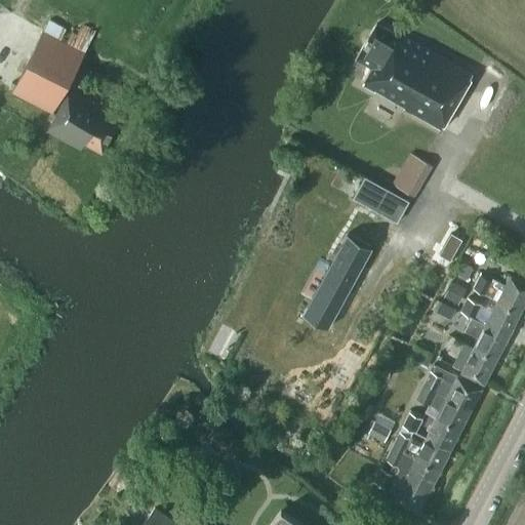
[(473,73),(403,35),(401,38),(376,24),(357,58),(374,69),(364,86),(441,128),(473,73)]
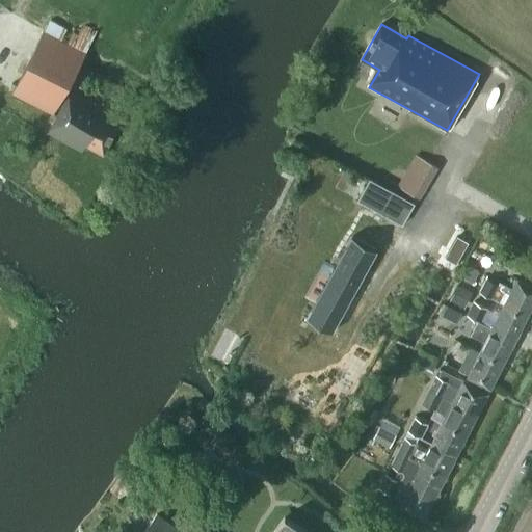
[(45,32),(14,92),(53,112),(84,52),(45,32)]
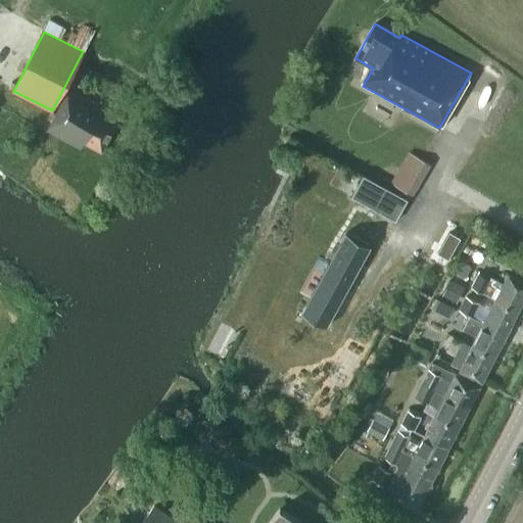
[(101,152),(120,121),(102,110),(104,108),(70,90),(48,130),(81,148),(84,142),(101,152)]
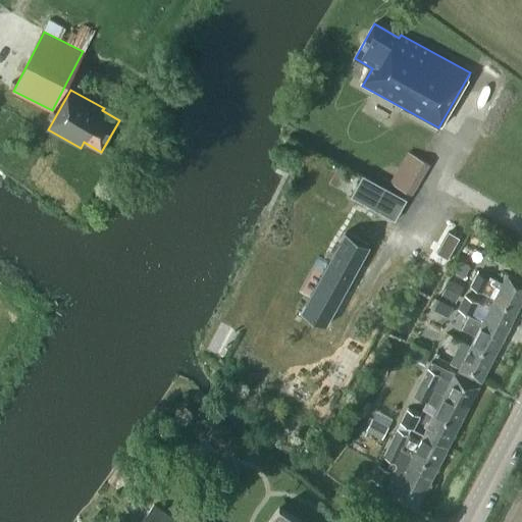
[(395,179),(417,190),(432,157),(409,147),(395,179)]
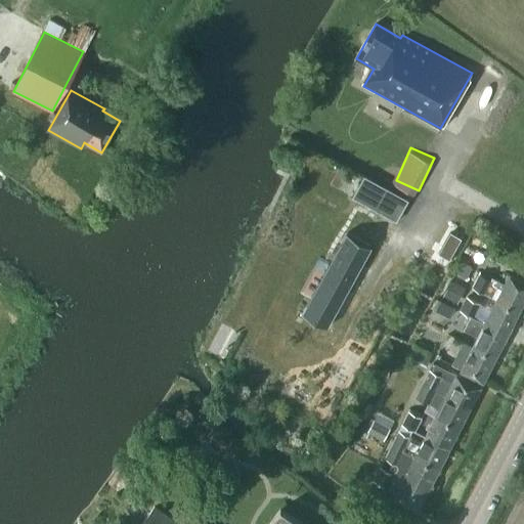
[(363,175),(352,197),(375,209),(387,187),(363,175)]
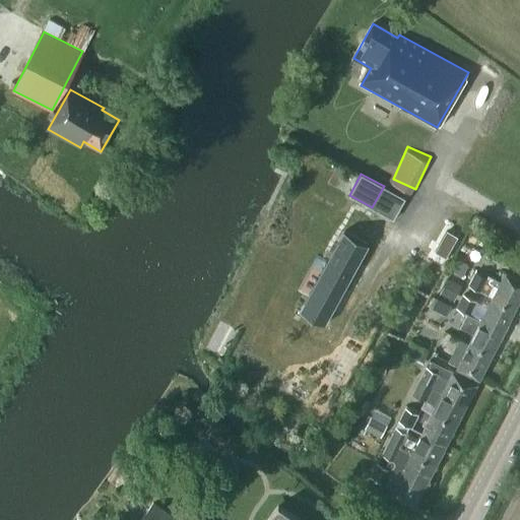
[(343,231),(299,311),(324,324),(368,244),(343,231)]
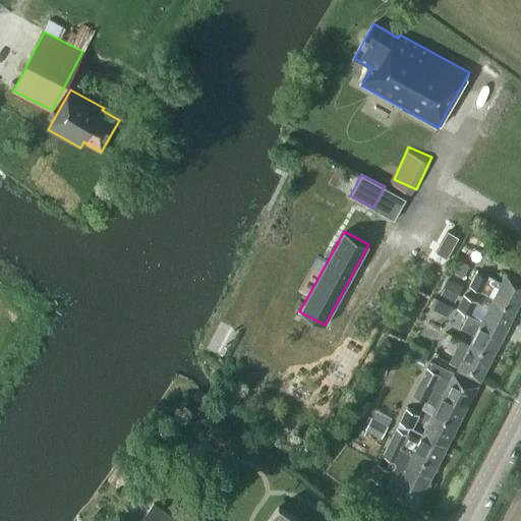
[(458,237),(447,231),(435,252),(446,257),(458,237)]
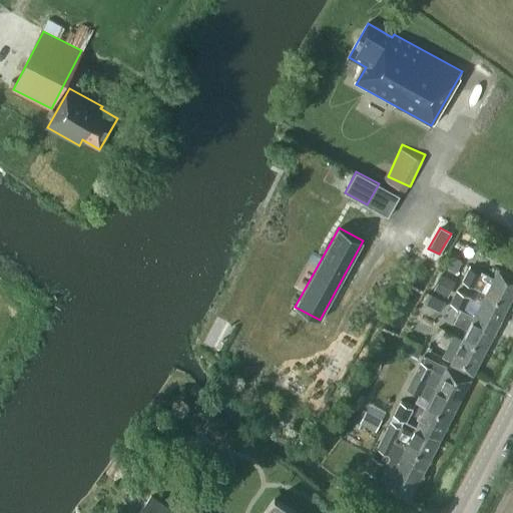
[(462,262),(450,255),(444,267),(456,273),(462,262)]
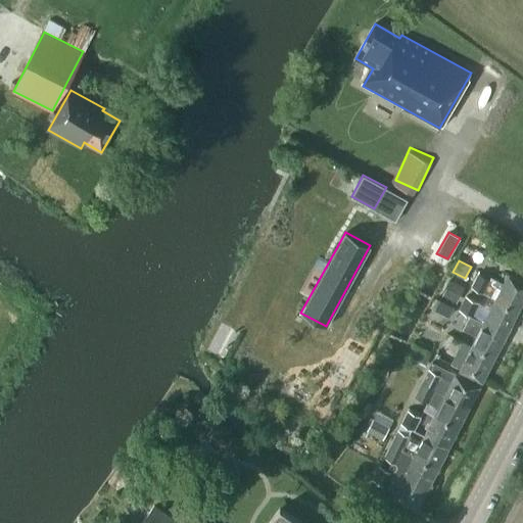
[(479,274),(473,287),(484,293),(495,298),(518,311),(522,300),(522,281),(509,274),(504,283),(491,277),(490,279),(479,274)]
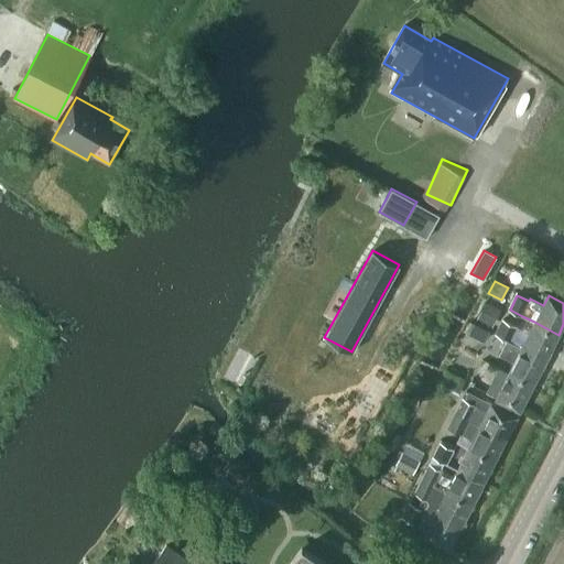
[(500,310),(485,301),(476,317),(492,326),(500,310)]
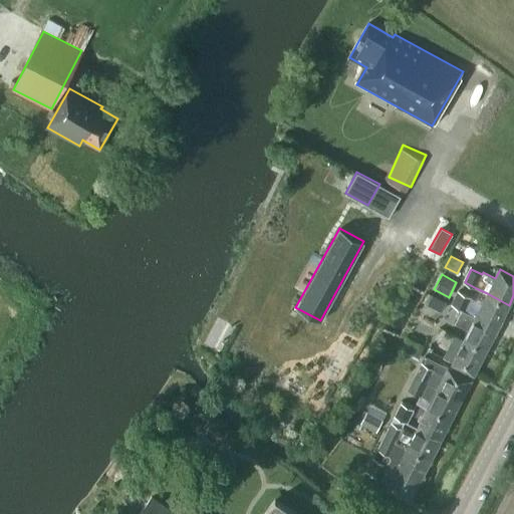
[(464,310),(471,297),(459,290),(452,304),(461,309),(464,310)]
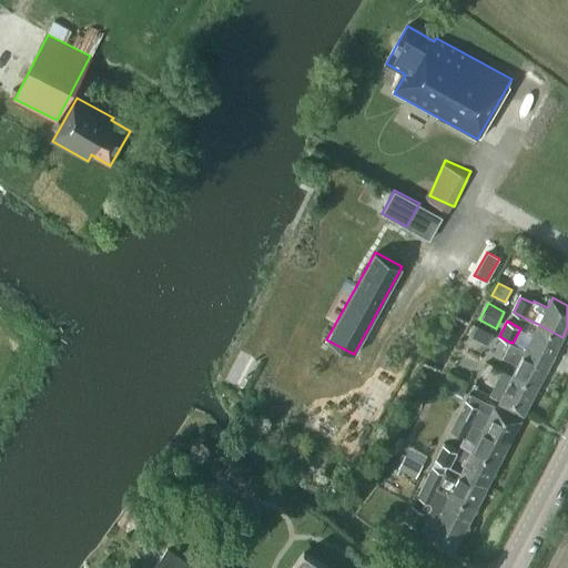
[(538,324),(526,350),(550,362),(563,337),(538,324)]
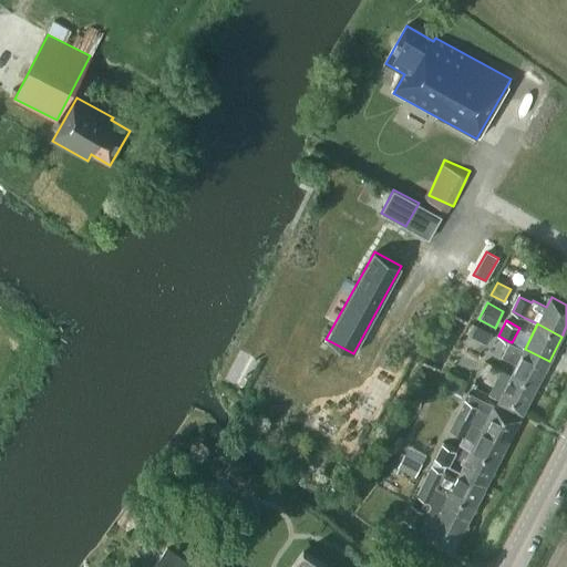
[(475,325),(470,334),(486,343),(492,332),(475,325)]
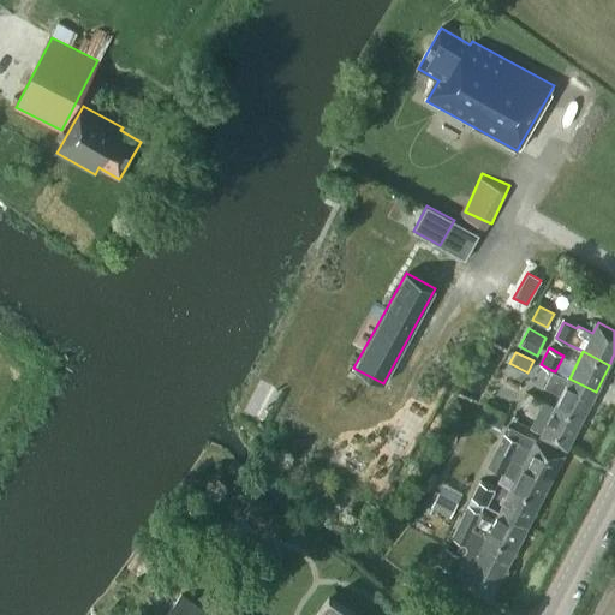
[(551,370),(543,386),(561,394),(555,406),(581,419),(596,392),(569,378),(555,371),(551,370)]
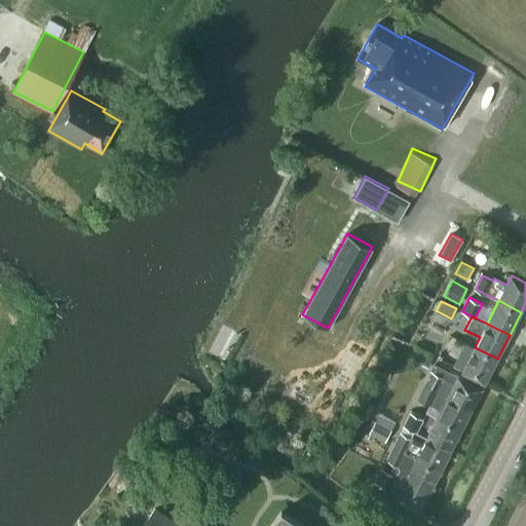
[(497,359),(475,347),(466,343),(454,366),(463,370),(462,372),(485,383),(497,359)]
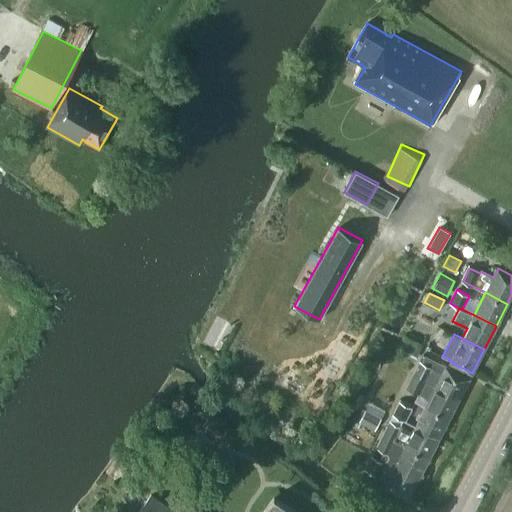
[(414,346),(402,339),(398,346),(410,353),(414,346)]
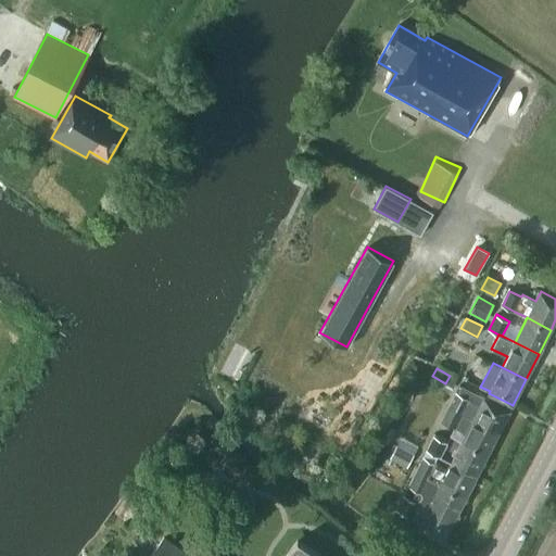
[(451,406),(463,413),(500,431),(509,411),(484,397),(481,403),(470,396),(468,400),(457,393),(451,406)]
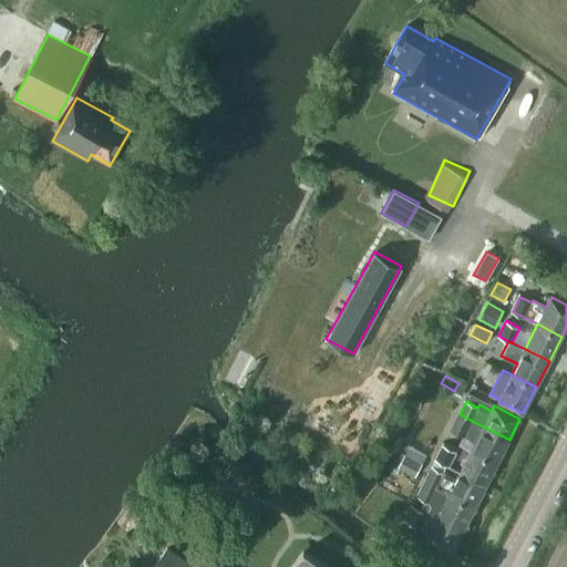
[(509,440),(472,421),(460,414),(451,430),(462,435),(457,444),(471,451),(472,449),(497,462),(509,440)]
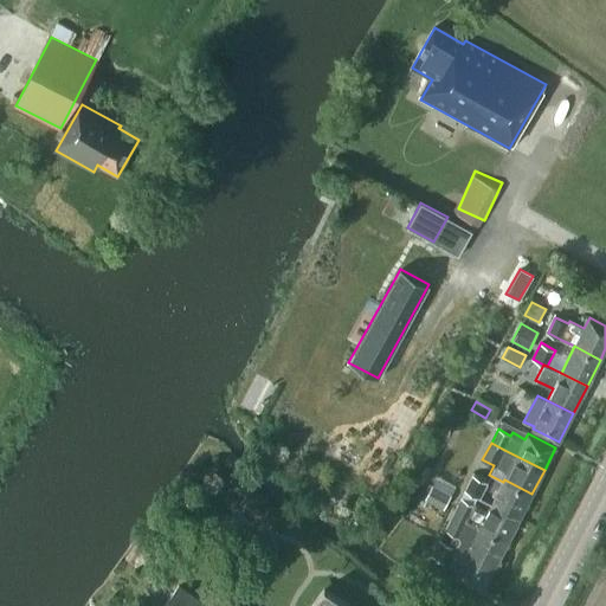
[(488,484),(472,477),(465,491),(479,498),(488,484)]
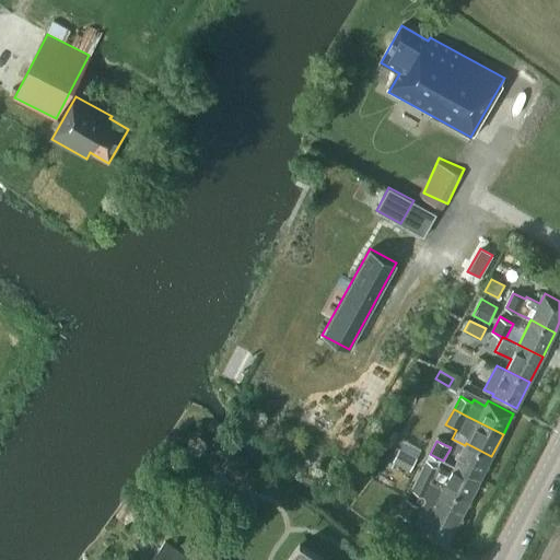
[(466,443),(465,445),(454,466),(480,479),(491,456),(466,443)]
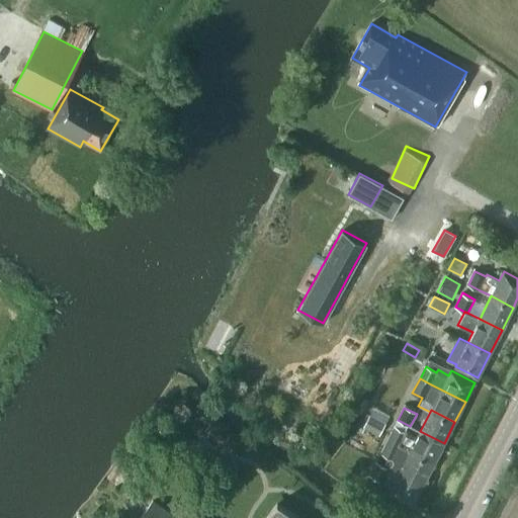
[(362,426),(378,435),(384,422),(369,414),(362,426)]
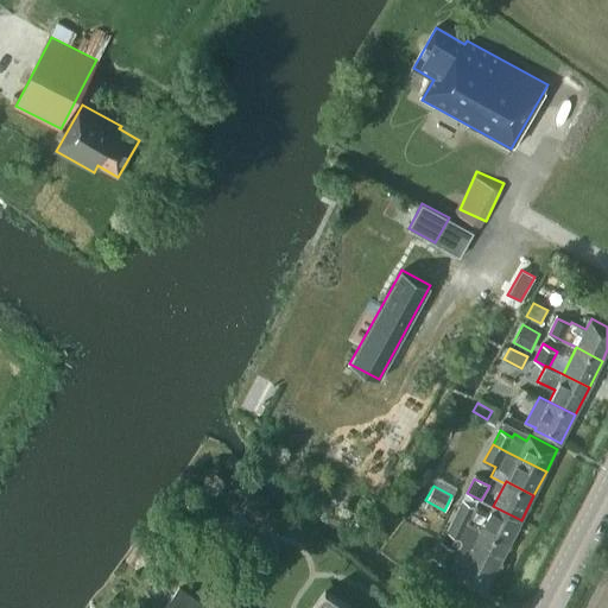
[(455,517),(469,524),(481,530),(510,544),(521,520),(493,506),(489,513),(475,506),(474,507),(463,501),(455,517)]
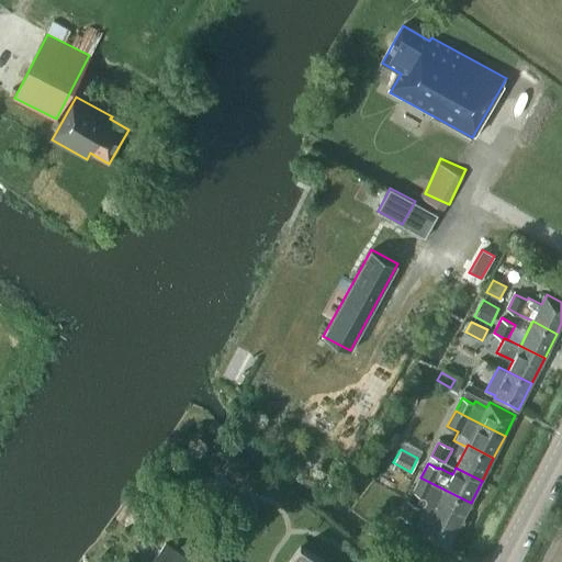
[(426,498),(434,484),(420,478),(414,492),(419,495),(426,498)]
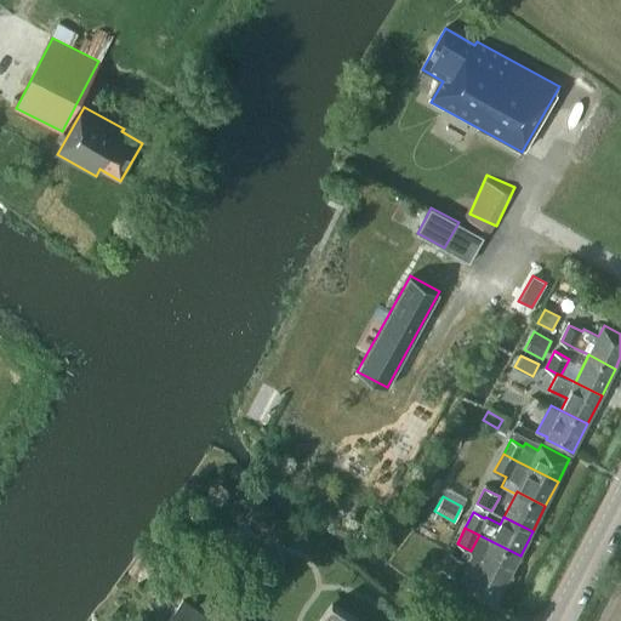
[(508,580),(520,556),(491,541),(479,535),(471,551),(463,547),(457,558),(466,562),(467,559),(479,565),(508,580)]
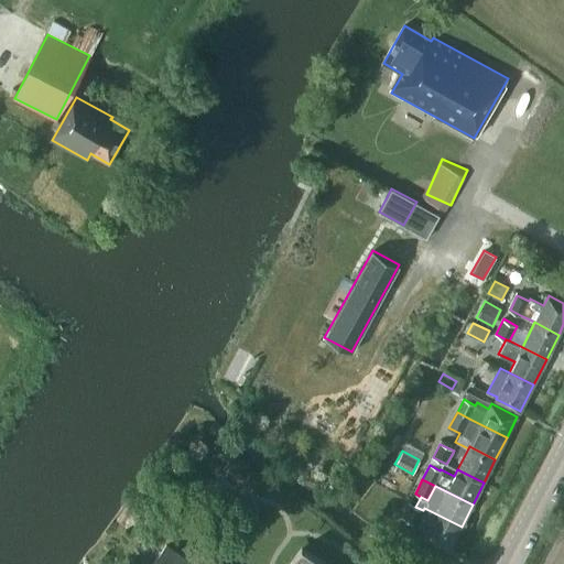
[(462,527),(435,513),(424,508),(423,510),(415,507),(410,503),(403,517),(407,518),(403,524),(413,530),(451,549),(462,527)]
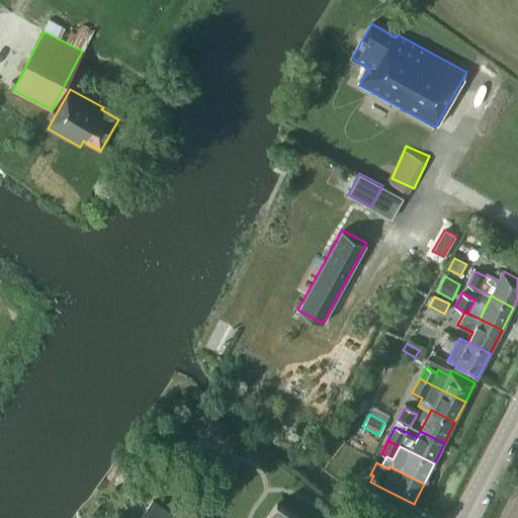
[(190,517),(174,506),(169,513),(152,501),(139,517),(190,517)]
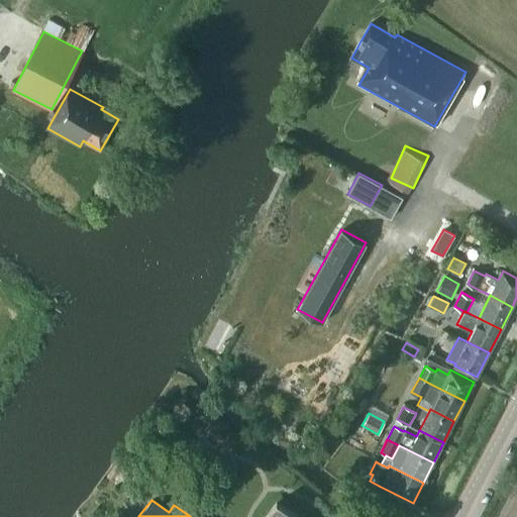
[(298,516),(276,502),(265,516),(298,516)]
